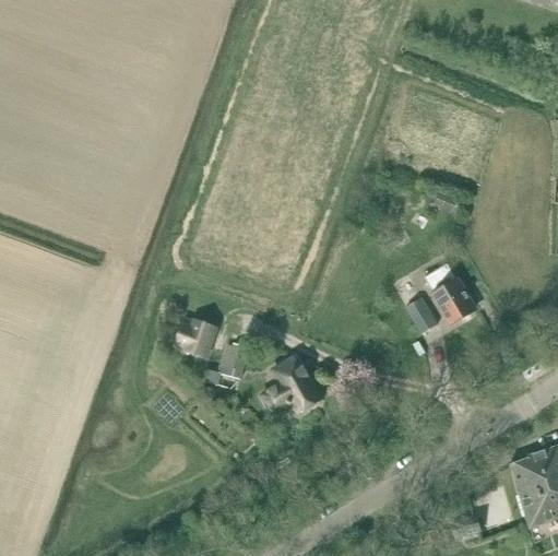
[(448,262),(425,275),(434,290),(432,290),(450,321),(474,307),(448,262)]
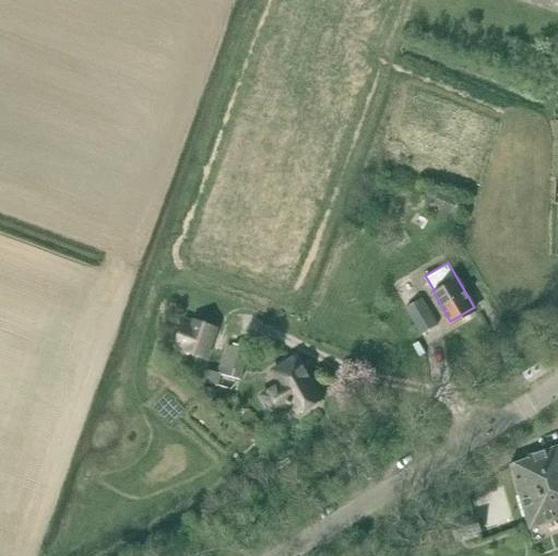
[(420,332),(424,330),(437,322),(420,296),(405,306),(420,332)]
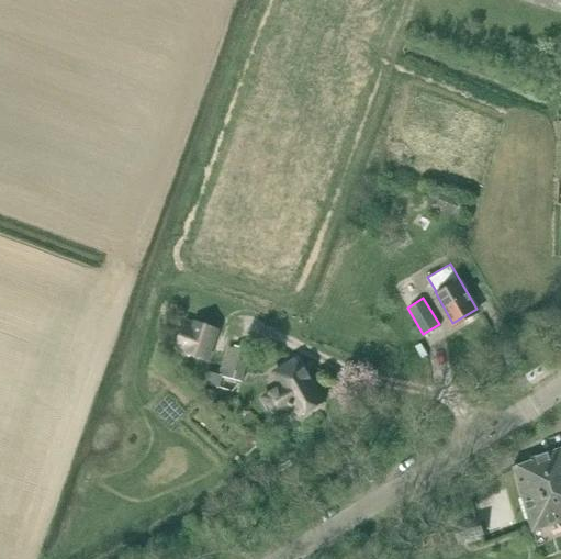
[(184,324),(177,344),(186,347),(184,349),(205,356),(216,327),(195,320),(193,326),(184,324)]
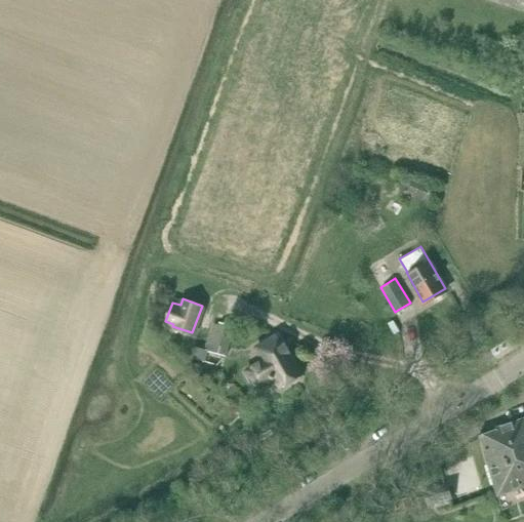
[(208,333),(205,345),(211,348),(210,350),(225,354),(233,324),(218,321),(217,324),(212,323),(208,333)]
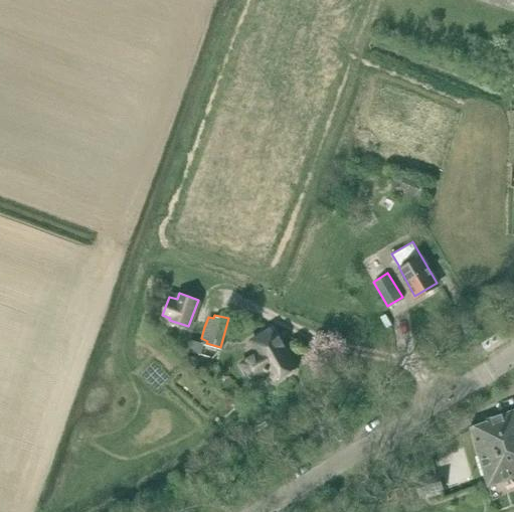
[(259,351),(240,362),(251,379),(269,369),(275,378),(297,366),(273,326),(250,339),(259,351)]
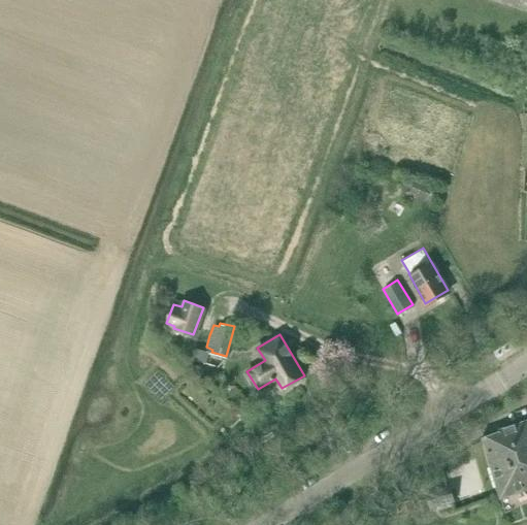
[(209,350),(195,346),(191,358),(205,362),(209,350)]
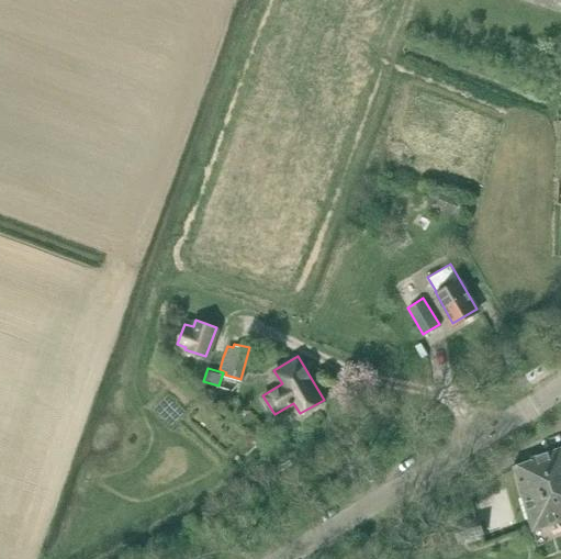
[(534,461),(514,467),(530,526),(560,517),(560,448),(533,457),(534,461)]
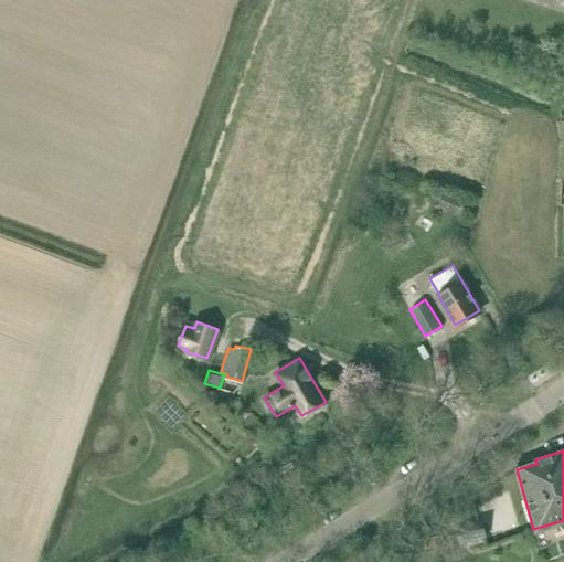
[(478,520),(455,527),(458,541),(482,534),(478,520)]
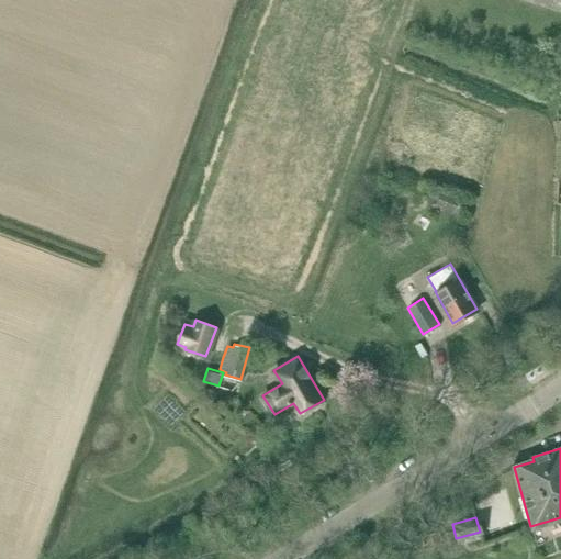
All buildings are outlined.
